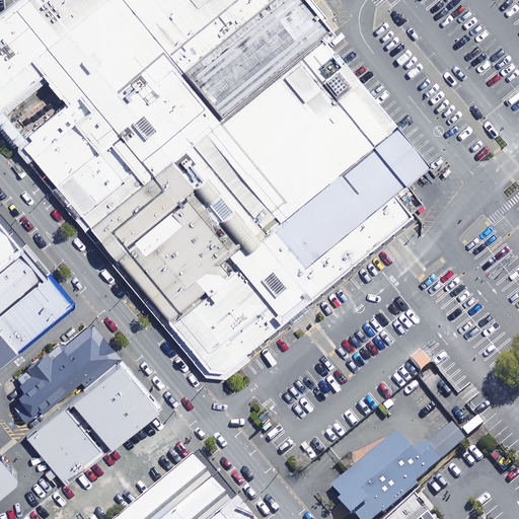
[(0,113),(32,86),(50,72),(57,81),(66,91),(74,101),(65,109),(30,138),(34,143),(31,145),(27,149),(35,159),(43,167),(49,174),(54,180),(61,189),(70,200),(75,199),(77,202),(79,205),(77,209),(84,217),(88,223),(93,228),(103,241),(115,254),(123,264),(129,273),(138,284),(147,294),(157,306),(158,308),(162,313),(170,322),(180,335),(208,367),(215,368),(220,369),(224,367),(236,363),(240,360),(248,354),(255,348),(289,320),(299,313),(311,303),(321,295),(332,286),(347,275),(378,248),(395,234),(404,226),(416,218),(399,199),(396,196),(403,191),(431,168),(388,117),(327,44),(324,40),(339,27),(331,18),(315,0),(16,0),(0,14),(0,113)]
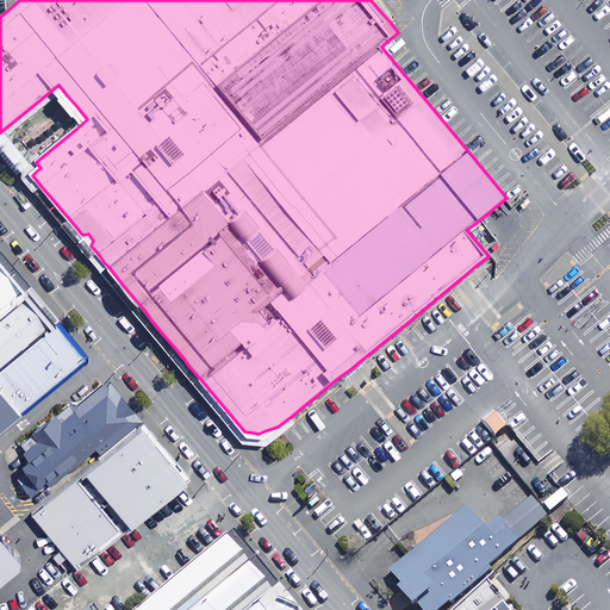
[(0,309),(25,288),(0,256),(0,309)]
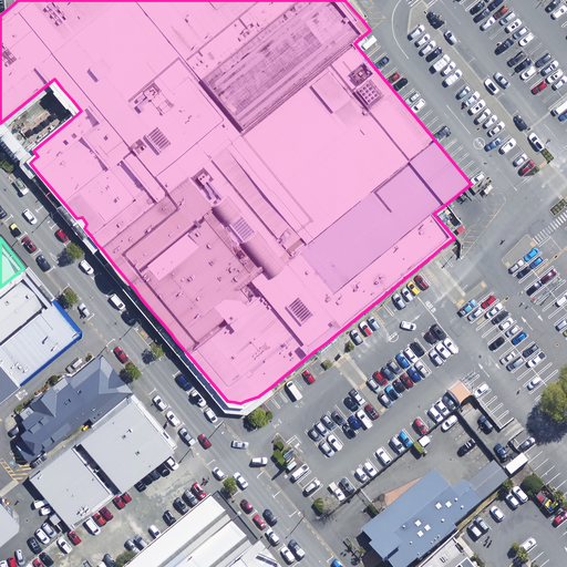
[(0,338),(50,298),(23,268),(0,287),(0,338)]
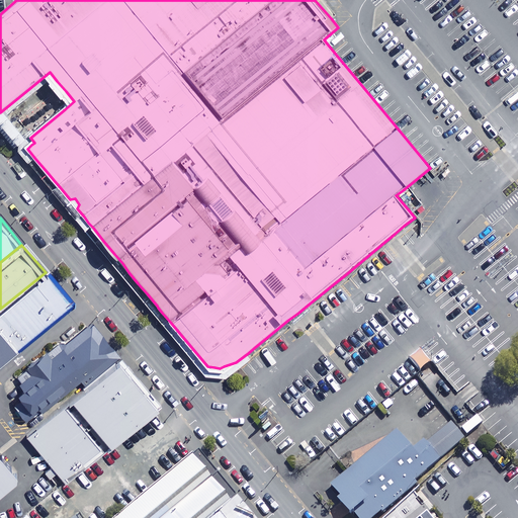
[(46,272),(0,309),(0,364),(73,306),(46,272)]
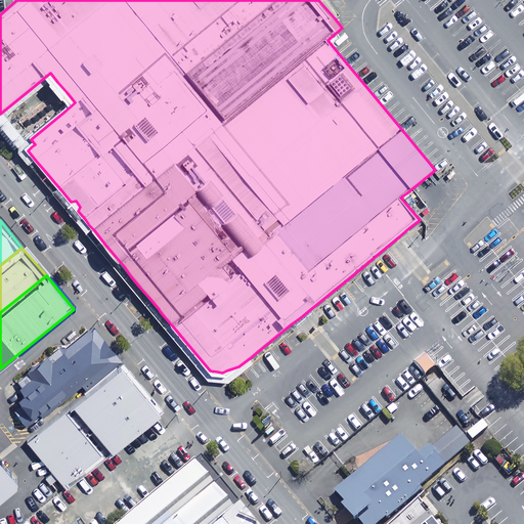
[(121,359),(93,324),(66,346),(59,345),(14,381),(24,393),(17,397),(23,403),(14,409),(26,425),(40,412),(42,415),(82,383),(86,388),(121,359)]
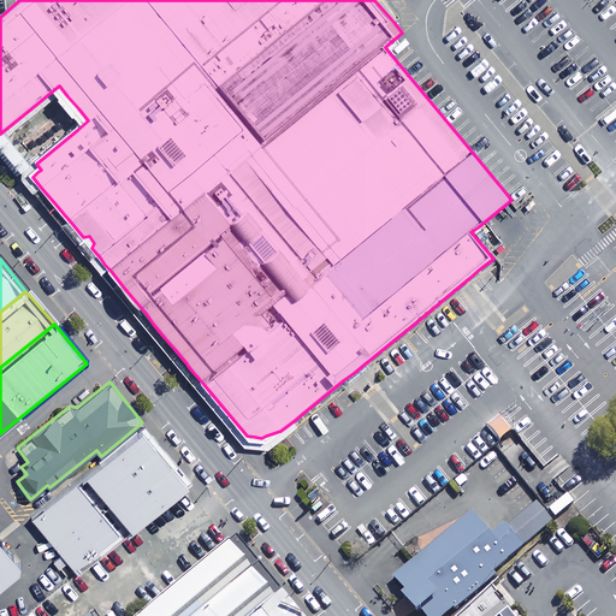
[(190,480),(142,425),(83,474),(131,529),(190,480)]
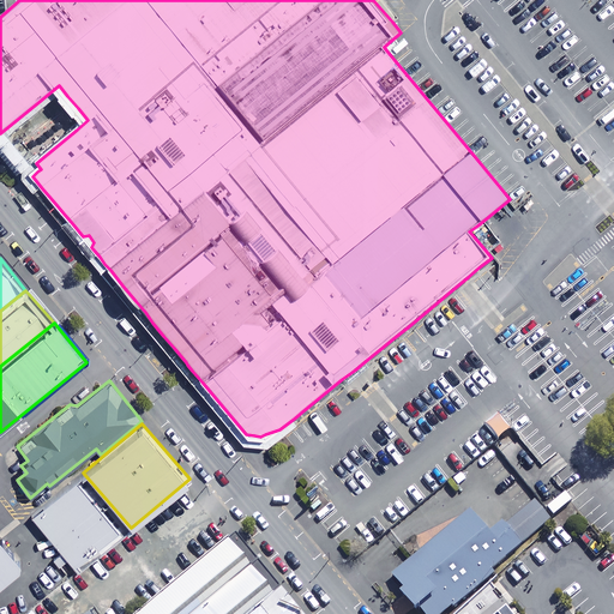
[(120,537),(78,488),(29,529),(72,578),(120,537)]
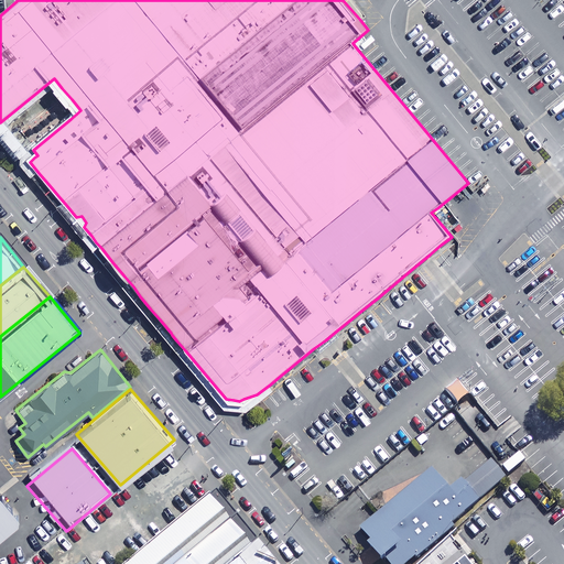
[(448,488),(431,467),(358,527),(369,541),(366,543),(381,561),(384,557),(389,563),(405,563),(415,556),(416,557),(455,527),(451,522),(507,477),(491,457),(463,481),(461,479),(448,488)]
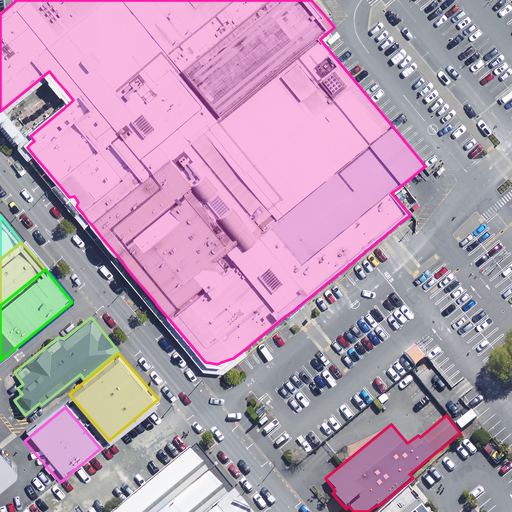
[(207,511),(229,494),(191,447),(113,511),(207,511)]
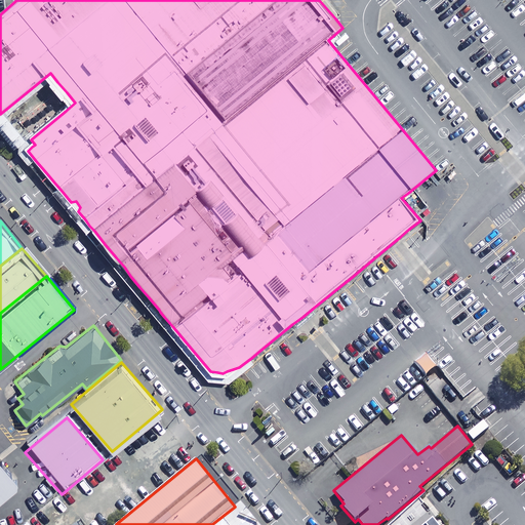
[(0,505),(21,487),(1,463),(0,463),(0,505)]
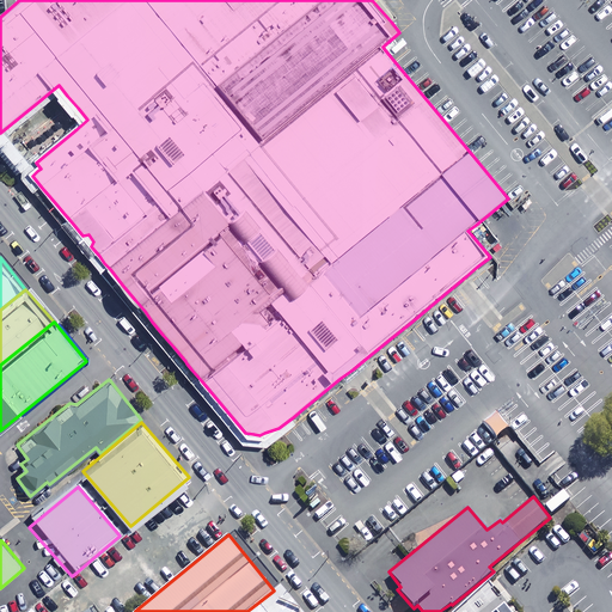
[(292,611),(274,591),(248,611),(292,611)]
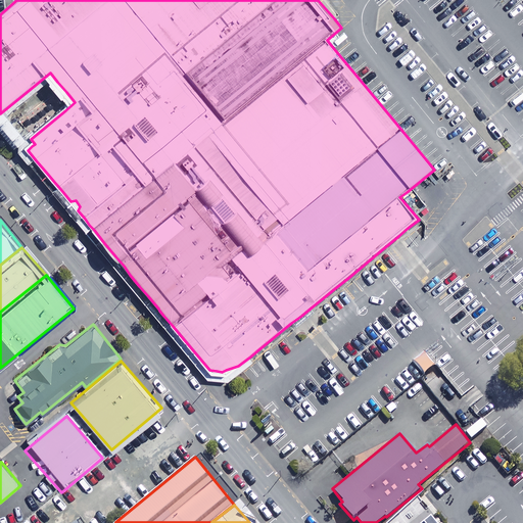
[(438,522),(434,518),(433,516),(431,514),(424,520),(426,522),(438,522)]
